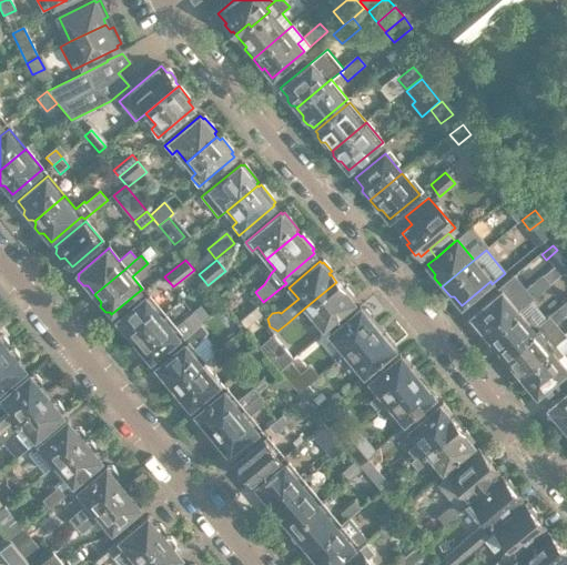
[(549,286),(543,279),(525,292),(532,300),(549,286)]
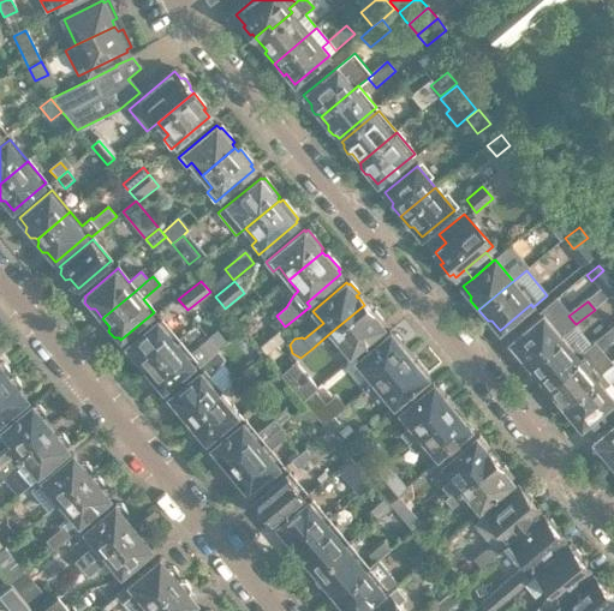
[(520,360),(523,358),(528,364),(561,336),(562,336),(567,333),(558,322),(564,317),(553,303),(540,312),(542,316),(510,342),(512,345),(511,349),(520,360)]
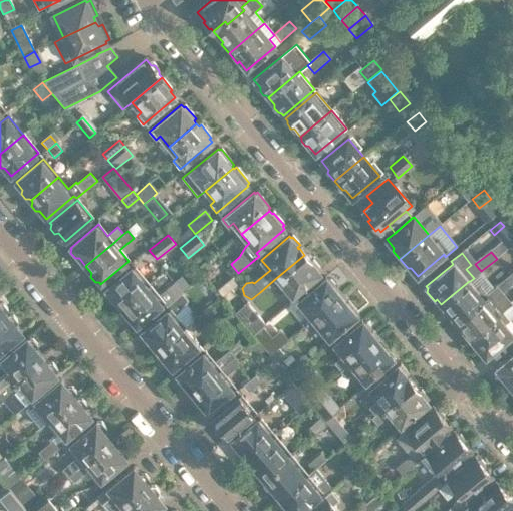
[(310,261),(304,255),(276,278),(292,296),(320,273),(318,271),(320,270),(313,261),(310,263),(309,262),(310,261)]
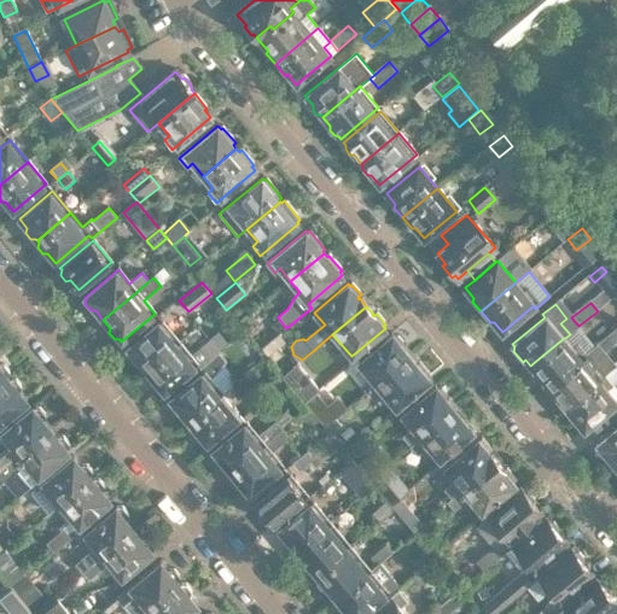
[(271,327),(278,335),(286,328),(279,320),(271,327)]
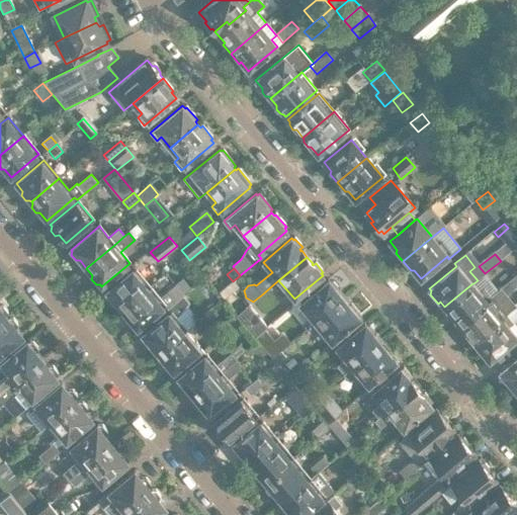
[(150,287),(135,269),(106,292),(113,301),(112,305),(116,310),(120,310),(121,311),(150,287)]
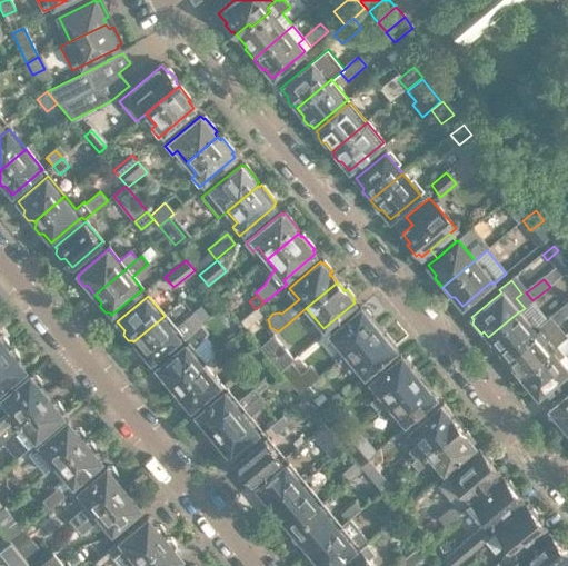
[(330,335),(347,355),(380,328),(378,326),(377,328),(372,323),(375,321),(367,311),(362,311),(361,309),(330,335)]
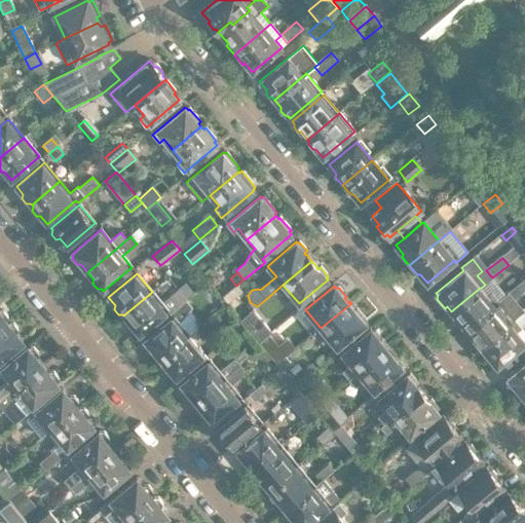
[(463,326),(466,330),(499,302),(492,293),(488,297),(481,288),(480,288),(451,311),(453,313),(452,316),(461,328),(463,326)]
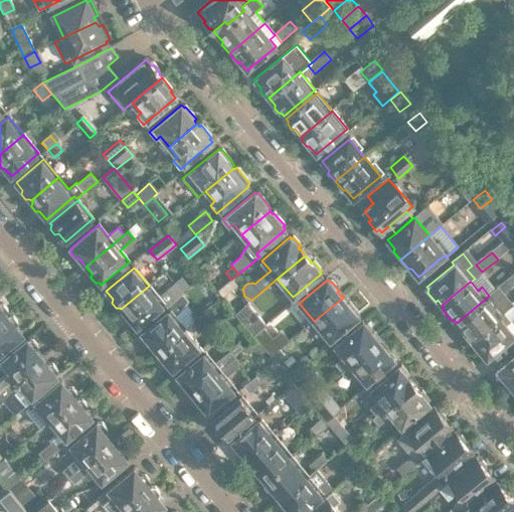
[(164,304),(166,306),(181,294),(176,288),(161,300),(149,286),(121,309),(123,311),(122,315),(126,319),(130,319),(137,327),(164,304)]
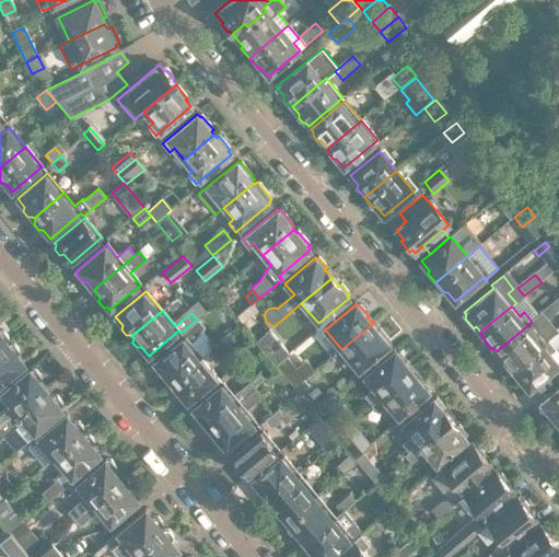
[(512,370),(543,345),(543,344),(547,340),(557,332),(543,313),(532,322),(497,351),(500,355),(498,357),(509,370),(512,370)]
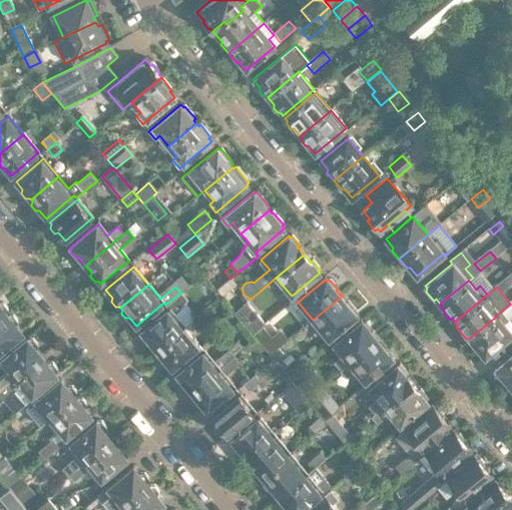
[(196,317),(185,304),(186,300),(180,293),(165,305),(168,309),(141,332),(147,340),(146,345),(150,349),(155,349),(156,351),(183,328),(196,317)]
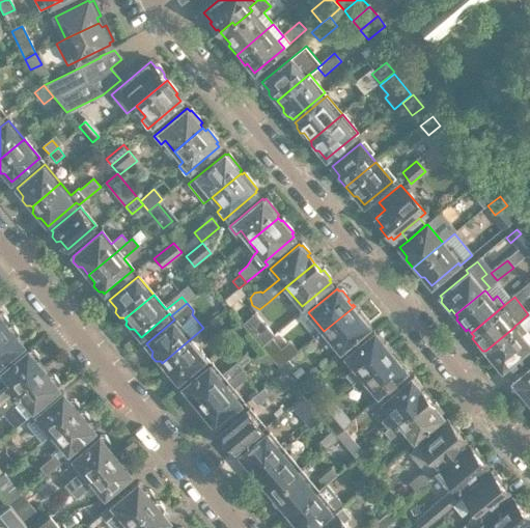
[(356,307),(355,306),(324,331),(340,351),(368,327),(366,324),(367,321),(359,311),(358,313),(354,309),(356,307)]
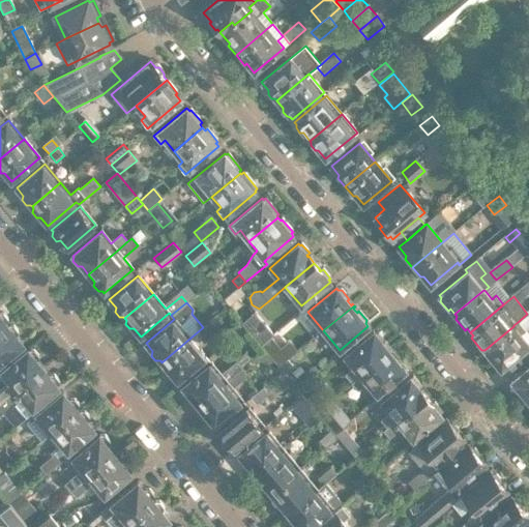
[(271,335),(264,327),(260,330),(250,317),(242,323),(260,345),(271,335)]
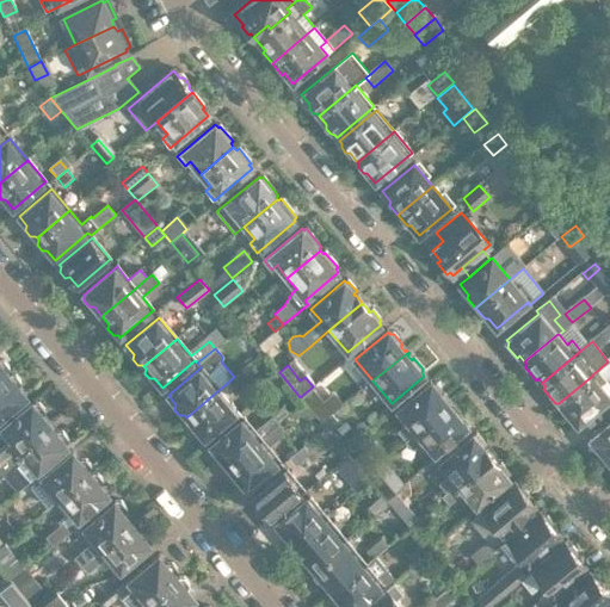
[(277,371),(260,384),(267,392),(284,378),(277,371)]
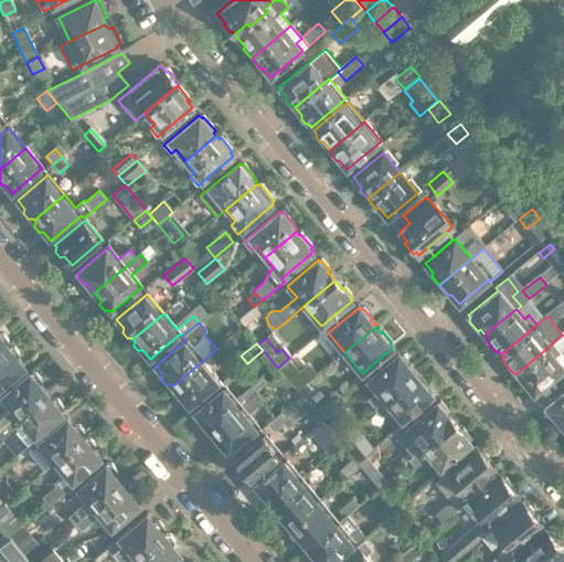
[(552,343),(547,347),(547,348),(517,373),(522,380),(520,381),(527,390),(530,390),(533,393),(563,369),(563,367),(555,357),(561,353),(552,343)]
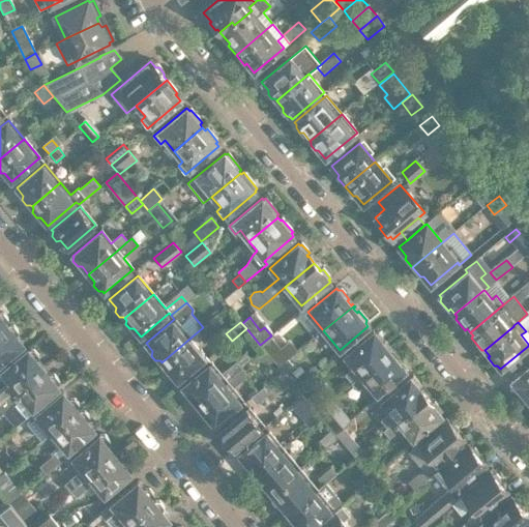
[(8,327),(7,326),(0,331),(0,363),(23,345),(16,337),(18,335),(18,331),(13,326),(9,326),(8,327)]
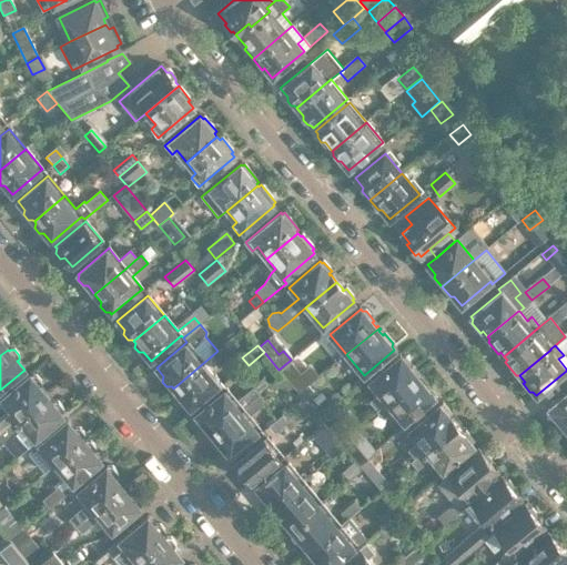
[(312,383),(336,363),(331,355),(321,363),(309,373),(311,375),(307,377),(312,383)]
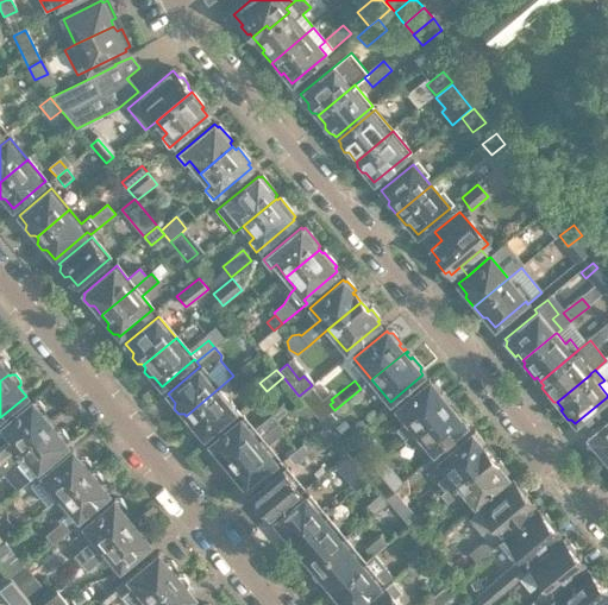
[(403,440),(414,430),(450,402),(447,399),(445,402),(442,396),(444,395),(436,384),(431,384),(428,382),(396,409),(407,422),(396,430),(403,440)]
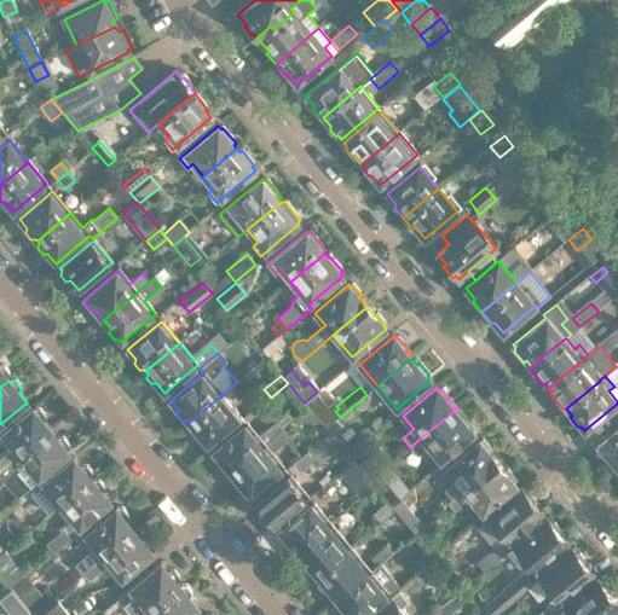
[(241,417),(221,395),(189,423),(190,424),(189,429),(194,435),(198,435),(207,445),(241,417)]
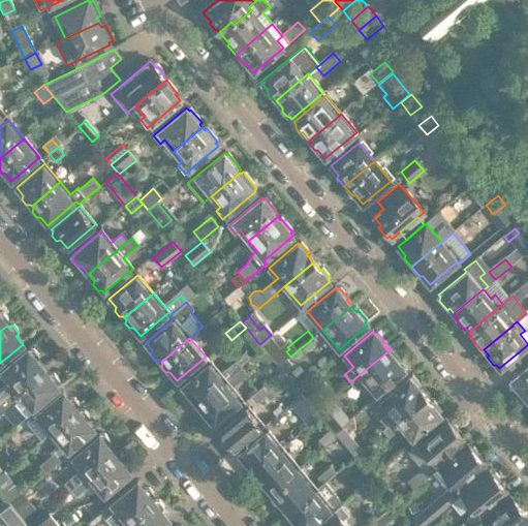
[(0,392),(0,404),(42,369),(36,361),(38,360),(38,357),(34,350),(30,350),(29,351),(27,349),(0,372),(0,375),(8,385),(0,392)]
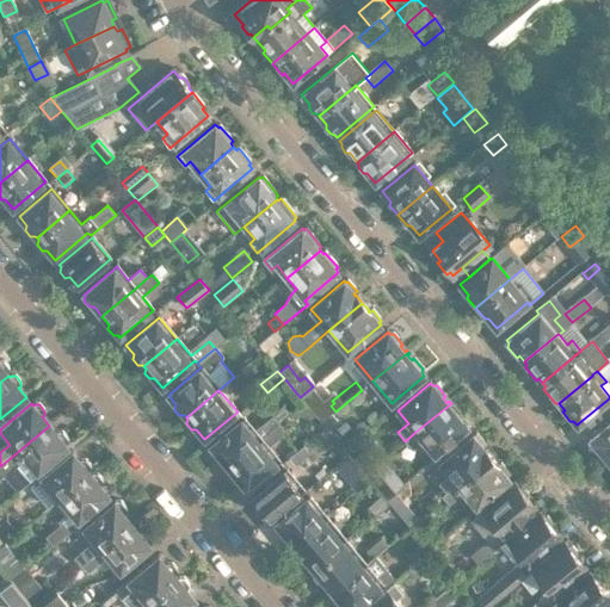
[(453,404),(451,403),(416,432),(435,454),(467,427),(464,423),(466,420),(456,409),(455,412),(450,407),(453,404)]
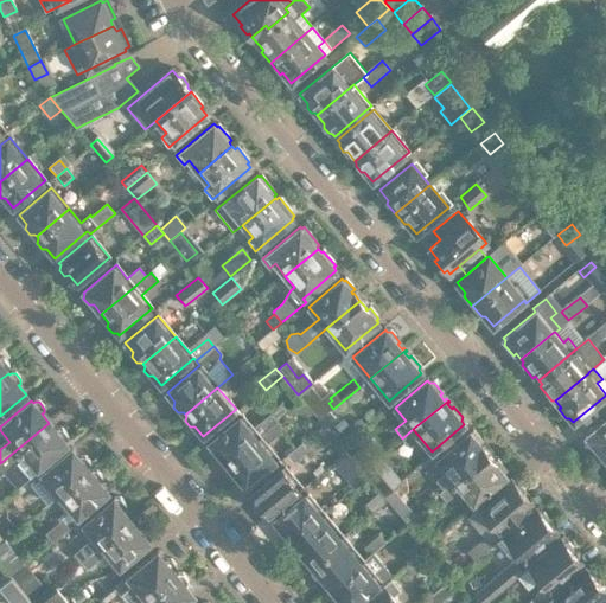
[(303,402),(292,410),(297,416),(306,417),(313,414),(303,402)]
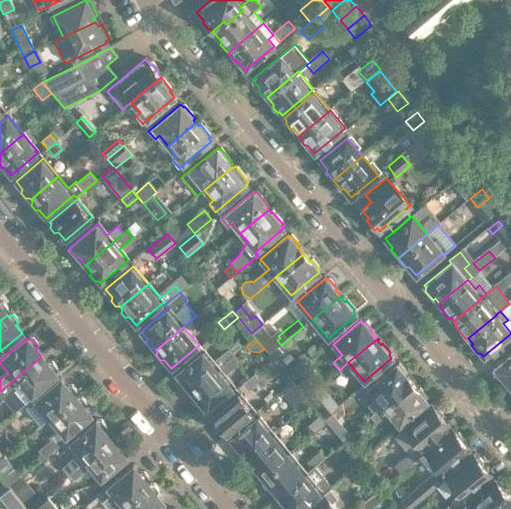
[(185,385),(191,392),(234,356),(243,349),(238,342),(229,350),(228,350),(213,362),(204,351),(176,374),(177,375),(176,380),(181,385),(185,385)]
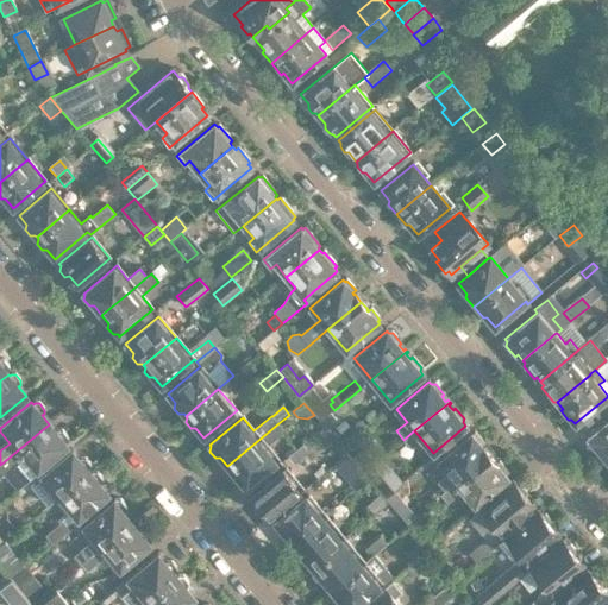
[(320,422),(326,430),(336,422),(330,415),(320,422)]
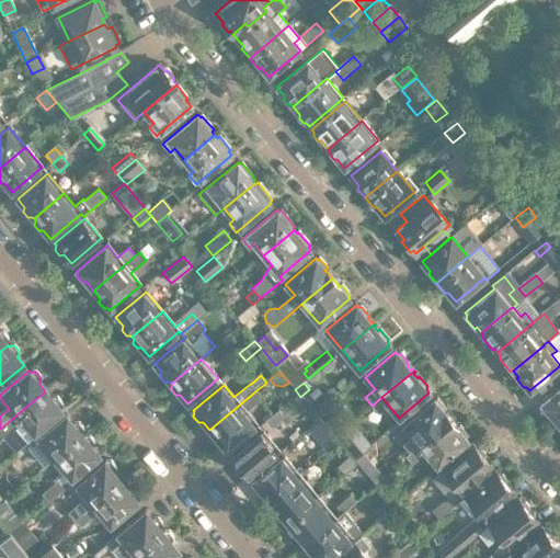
[(559,424),(559,387),(541,403),(543,405),(541,411),(549,419),(552,417),(559,424)]
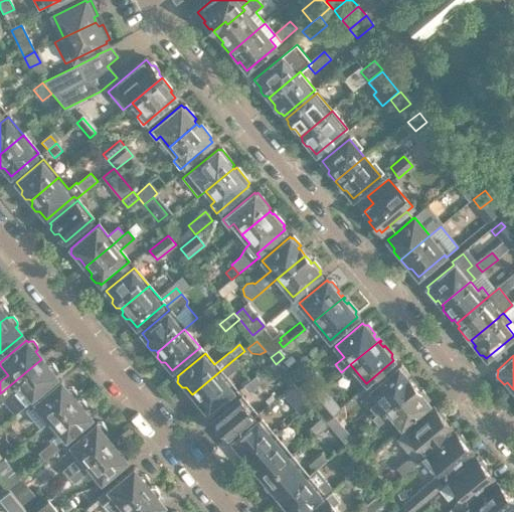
[(241,366),(235,358),(192,394),(198,401),(197,405),(202,411),(206,411),(207,412),(235,389),(226,378),(241,366)]
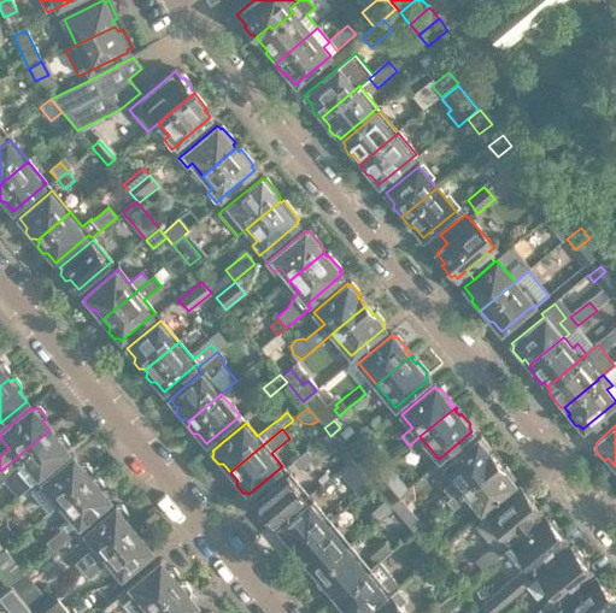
[(50,430),(0,471),(0,473),(5,481),(23,466),(35,479),(69,452),(66,449),(68,448),(69,443),(64,437),(58,437),(57,438),(50,430)]
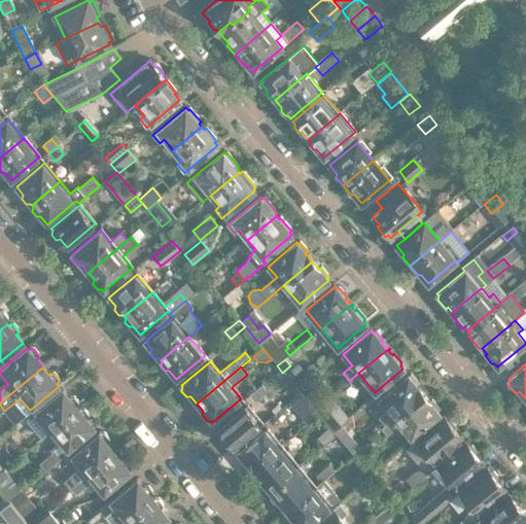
[(385,426),(394,418),(423,394),(418,387),(417,388),(416,387),(418,384),(411,376),(409,377),(408,375),(379,399),(388,411),(379,419),(385,426)]
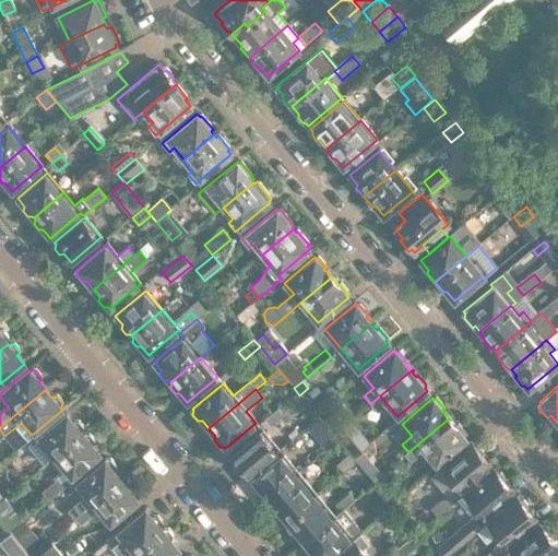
[(271,428),(281,421),(274,412),(264,421),(271,428)]
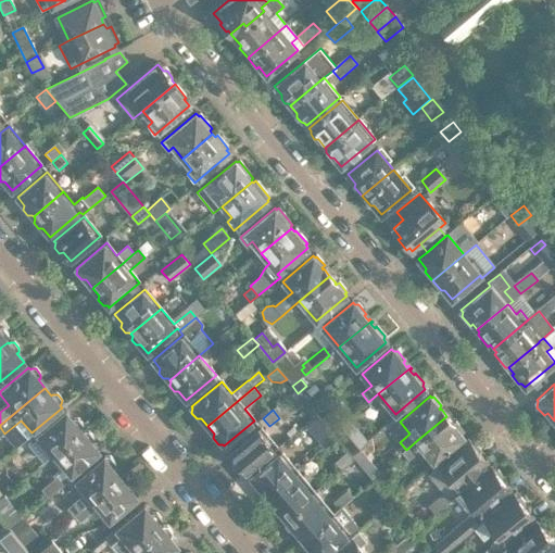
[(73,420),(65,412),(33,440),(29,444),(45,463),(52,457),(82,431),(80,430),(82,429),(83,425),(78,419),(74,419),(73,420)]
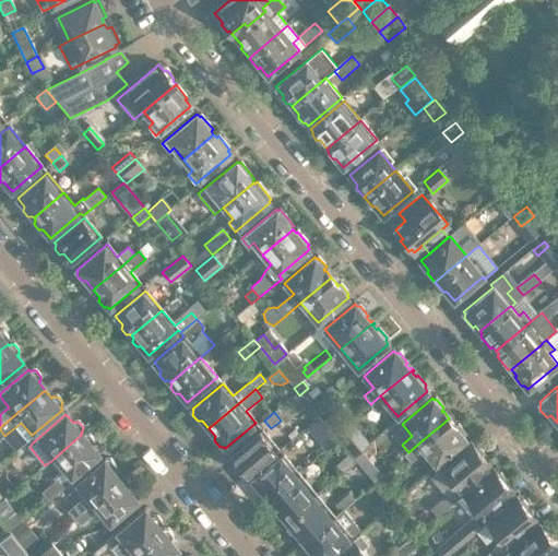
[(332,416),(323,423),(334,434),(342,427),(332,416)]
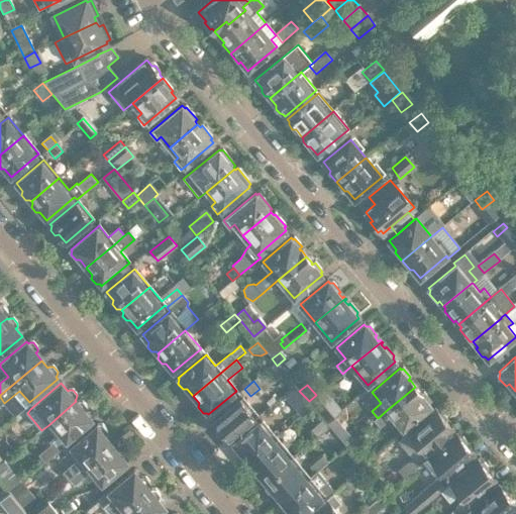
[(284,396),(294,407),(305,398),(295,387),(284,396)]
